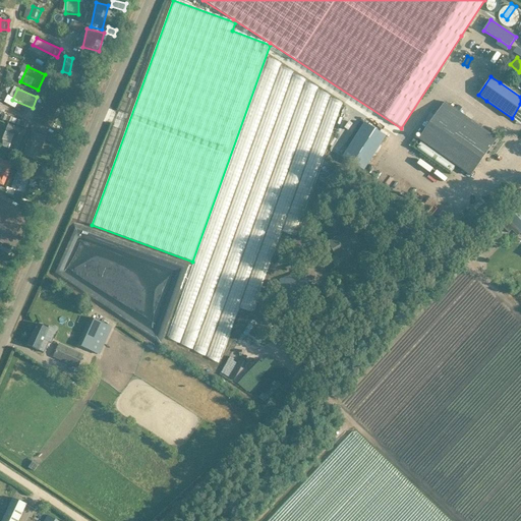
[(48,115),(61,116),(62,94),(50,94),(48,115)]
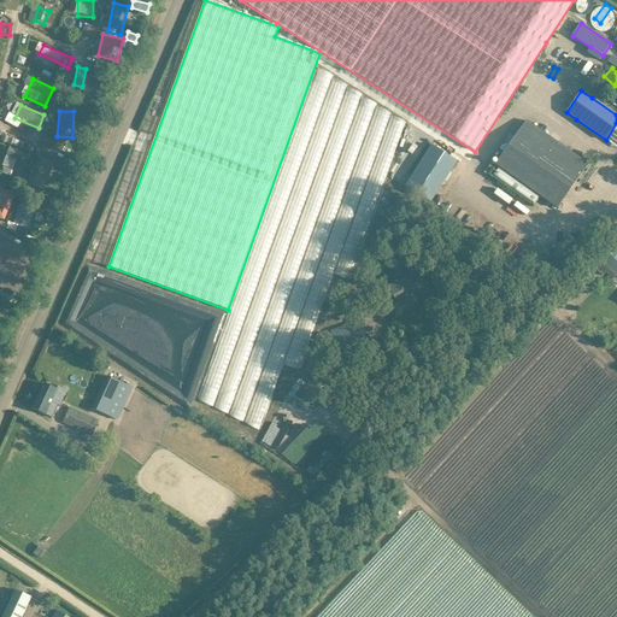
[(527,121),(495,165),(557,209),(588,165),(527,121)]
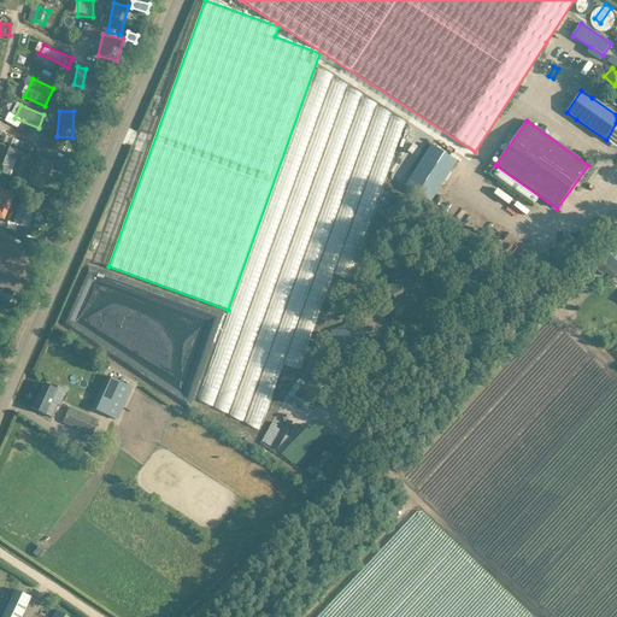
[(423,136),(397,177),(421,193),(447,152),(423,136)]
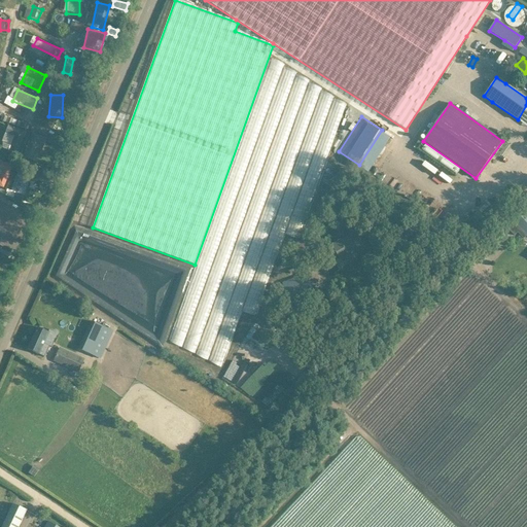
[(21,156),(30,133),(12,127),(4,150),(21,156)]
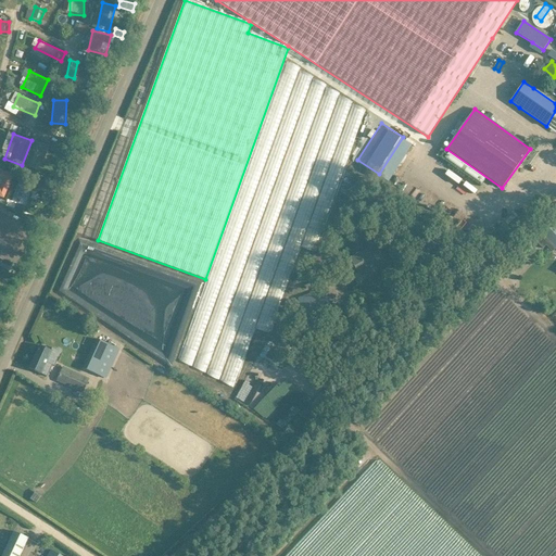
[(43,175),(54,148),(40,142),(29,168),(43,175)]
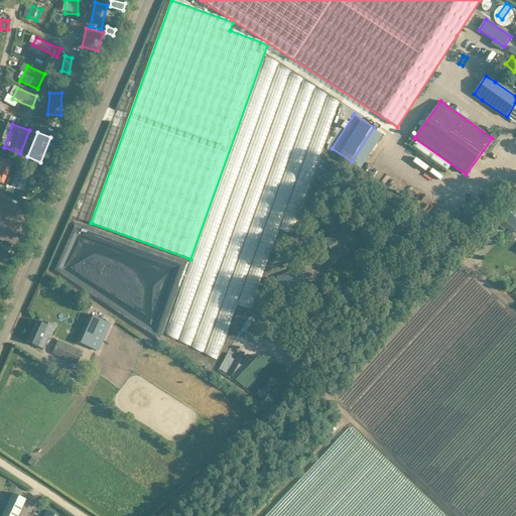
[(1,158),(0,160),(0,165),(4,167),(0,175),(0,174),(0,182),(4,184),(13,162),(7,159),(6,160),(1,158)]
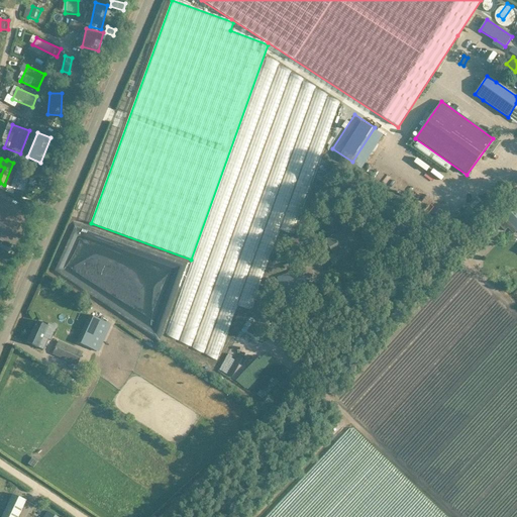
[(30,192),(30,185),(39,185),(40,170),(19,169),(17,191),(30,192)]
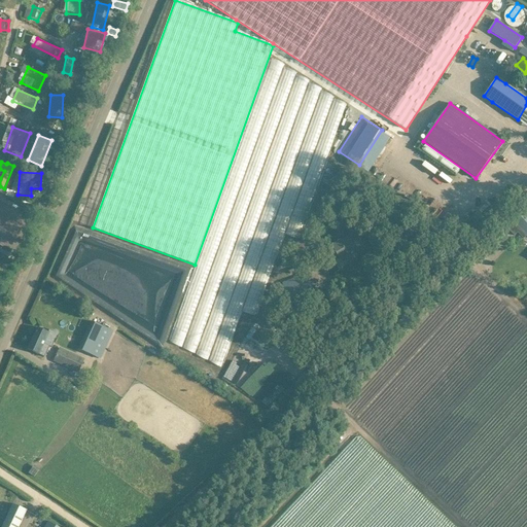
[(512,226),(522,238),(526,233),(526,215),(525,213),(512,226)]
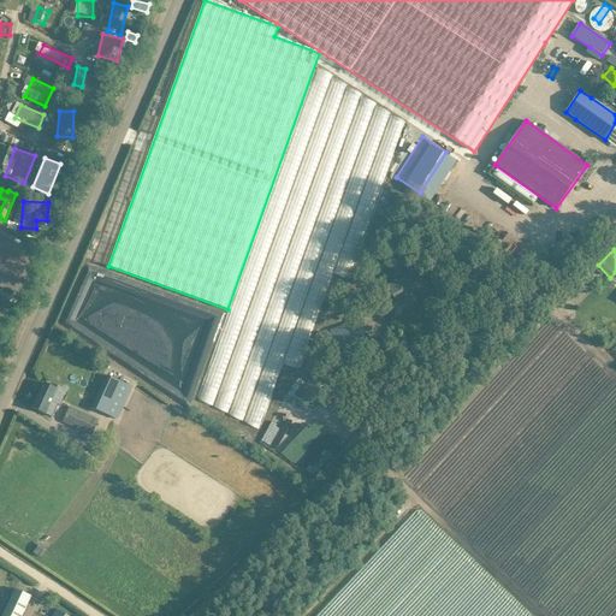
[(0,274),(13,282),(23,261),(7,254),(0,270),(0,274)]
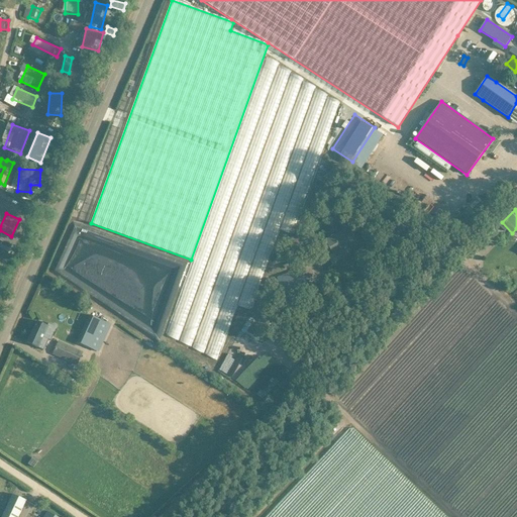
[(326,241),(334,255),(357,242),(347,224),(340,227),(343,232),(326,241)]
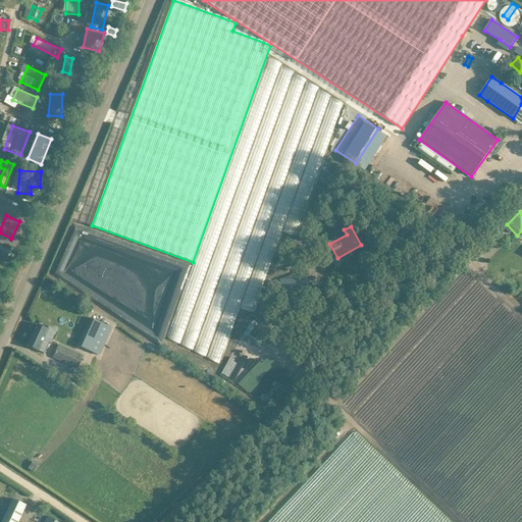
[(0,272),(1,273),(12,254),(0,246),(0,272)]
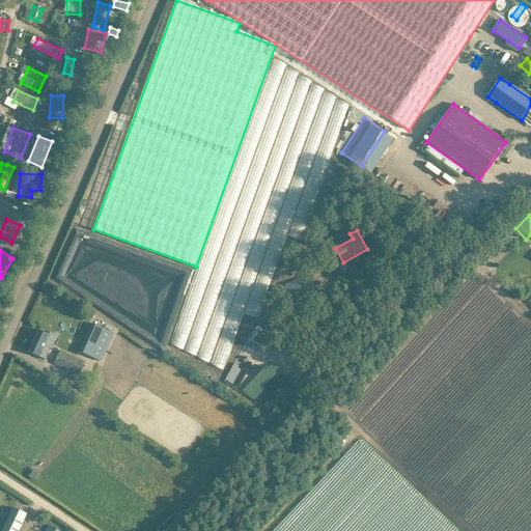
[(284,287),(294,308),(316,298),(307,277),(284,287)]
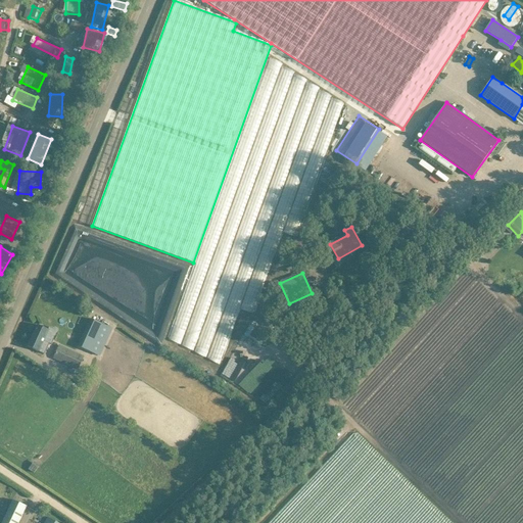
[(92,319),(79,346),(100,357),(112,329),(92,319)]
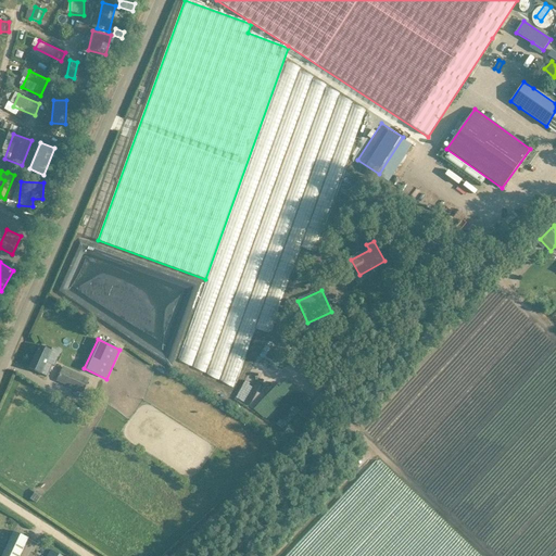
[(49,377),(53,367),(46,364),(52,351),(40,345),(29,368),(49,377)]
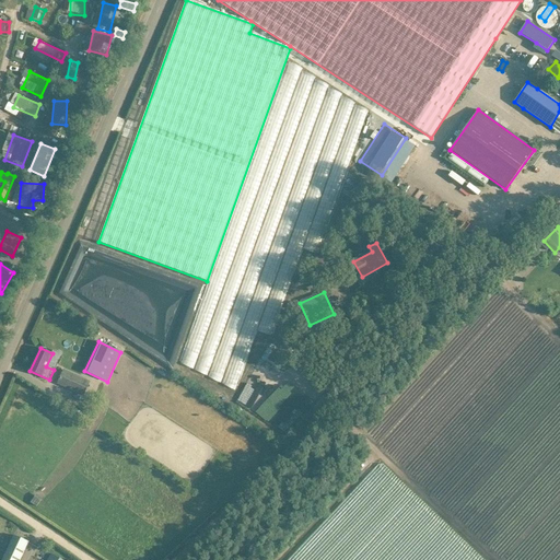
[(83,396),(90,382),(63,371),(57,384),(83,396)]
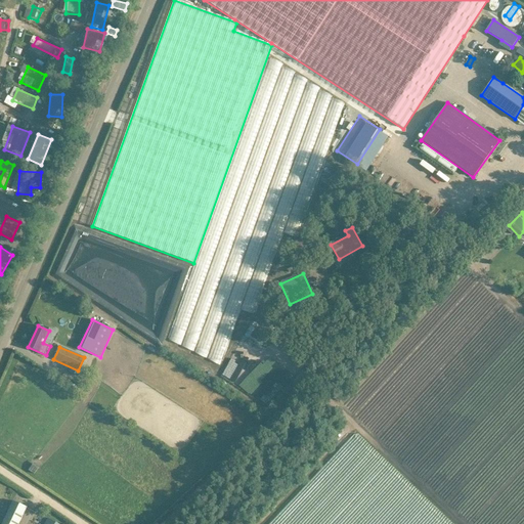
[(36,465),(33,472),(39,475),(42,468),(36,465)]
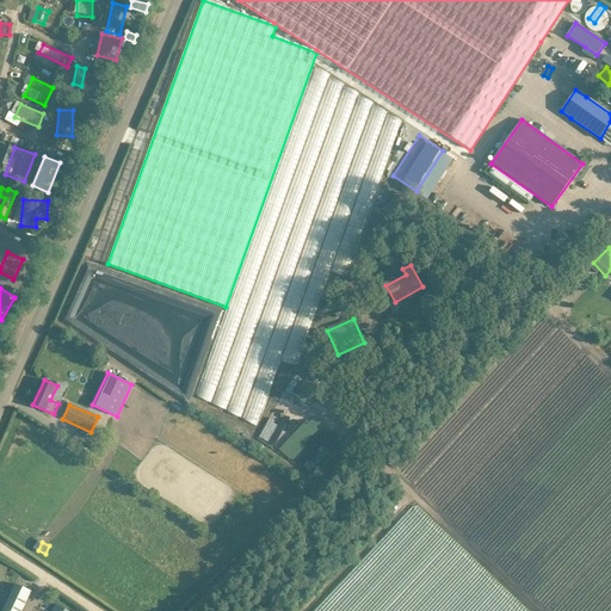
[(22,610),(31,592),(26,590),(16,584),(2,610),(22,610)]
